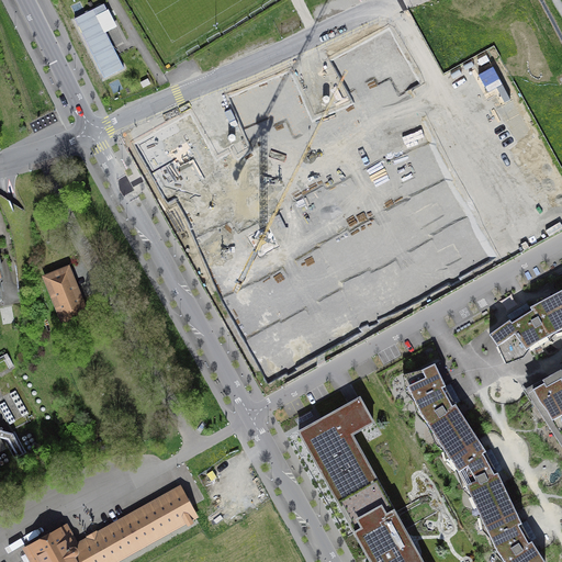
[(104,3),(75,19),(104,77),(124,67),(99,18),(109,12),(104,3)]
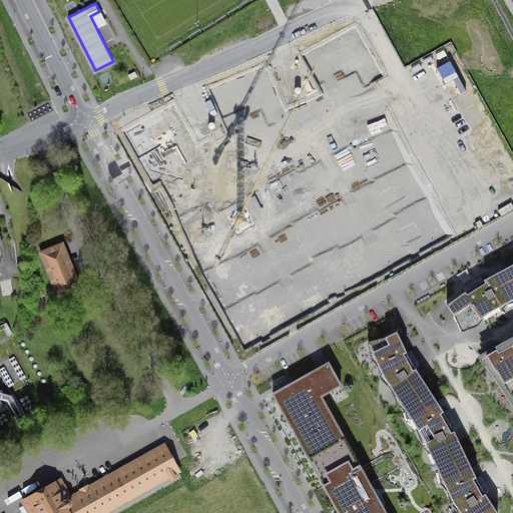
[(354,29),(306,56),(331,102),(380,75),(354,29)]
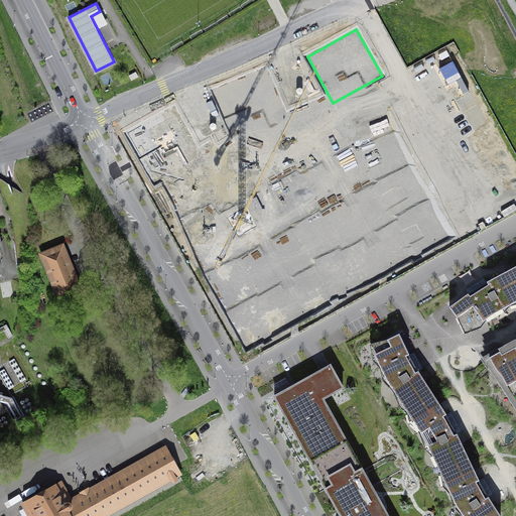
[(265,69),(214,90),(235,139),(286,117),(265,69)]
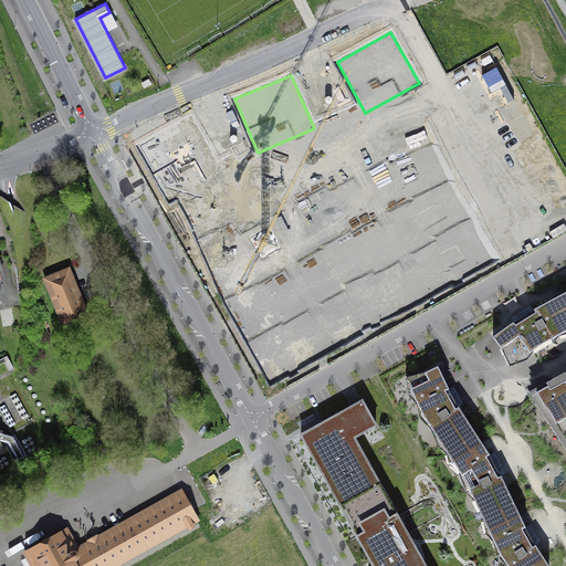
[(190,117),(139,146),(169,199),(220,171),(190,117)]
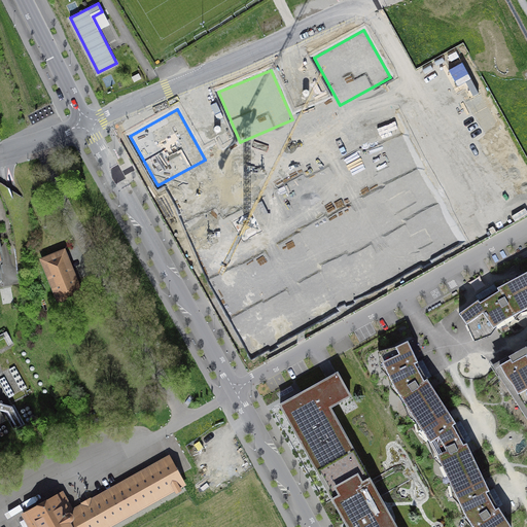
[(358,138),(377,182),(414,167),(394,123),(358,138)]
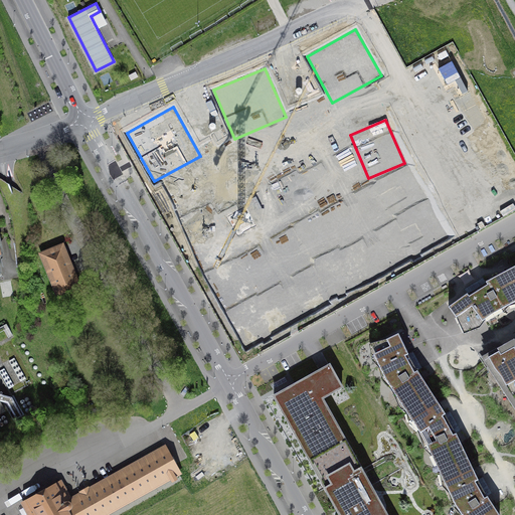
[(264,182),(286,221),(320,203),(299,163),(264,182)]
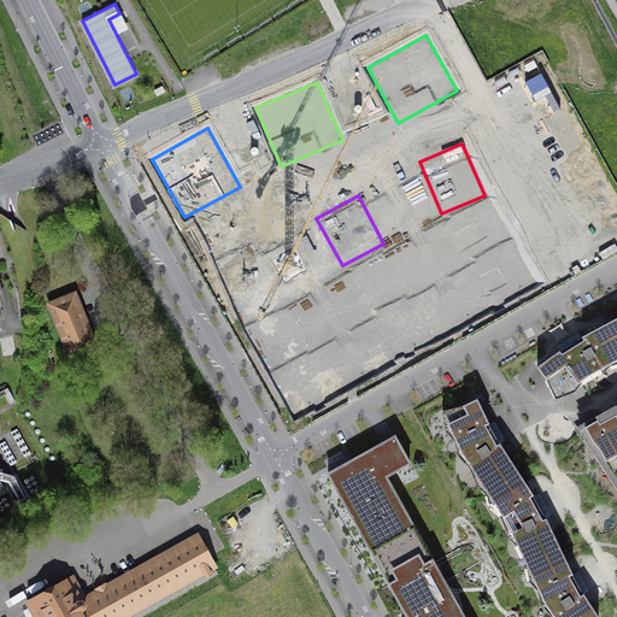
[(441,213),(466,259),(507,236),(485,195),(441,213)]
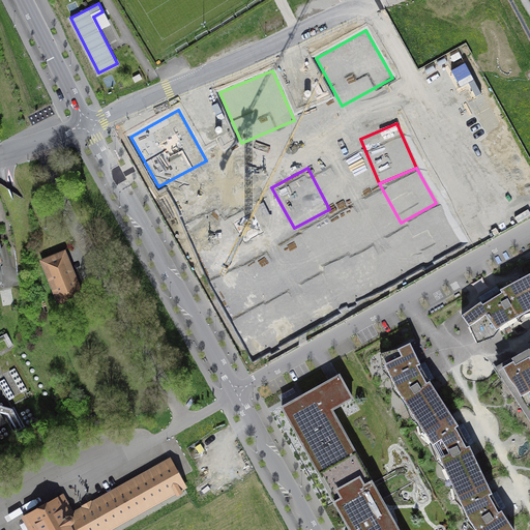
[(183,217),(204,265),(241,249),(221,202),(183,217)]
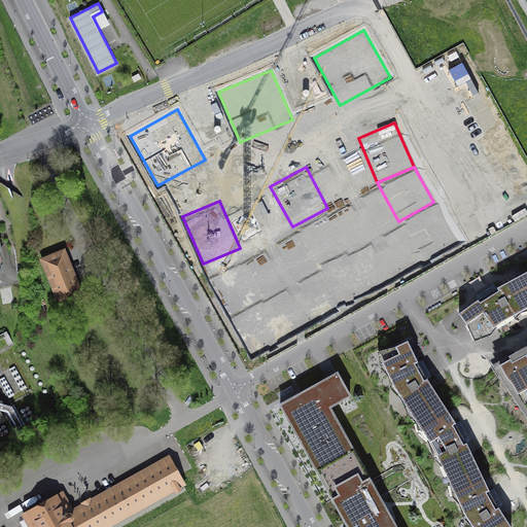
[(398,221),(421,261),(456,243),(433,202),(398,221)]
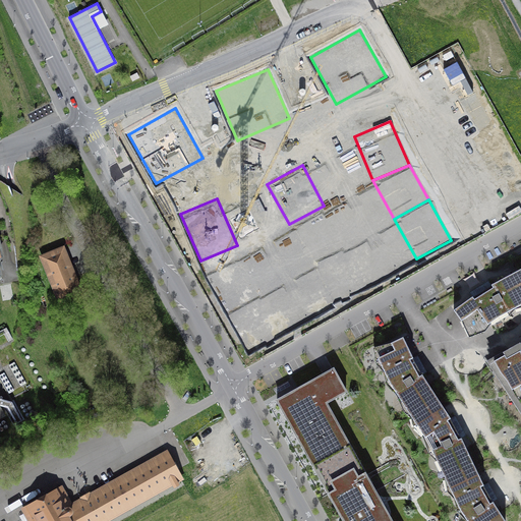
[(289,224),(309,262),(346,246),(324,206),(289,224)]
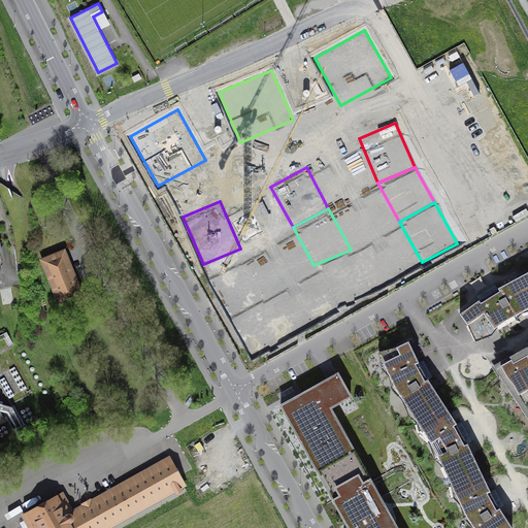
[(206,273),(228,311),(263,292),(243,258),(240,249),(203,264),(206,273)]
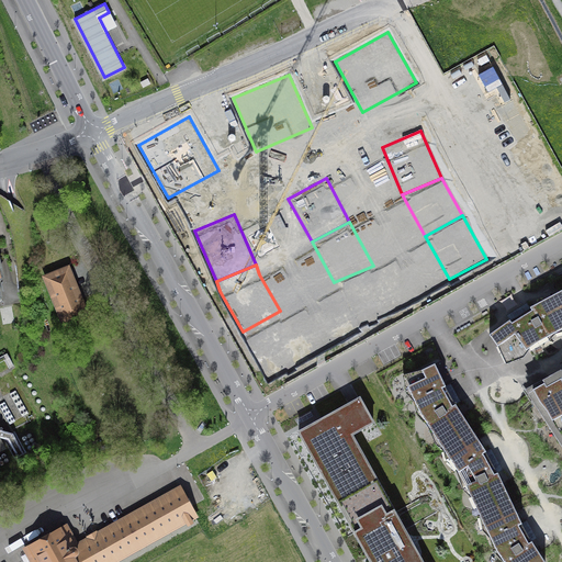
[(334,282),(353,327),(393,311),(373,266),(334,282)]
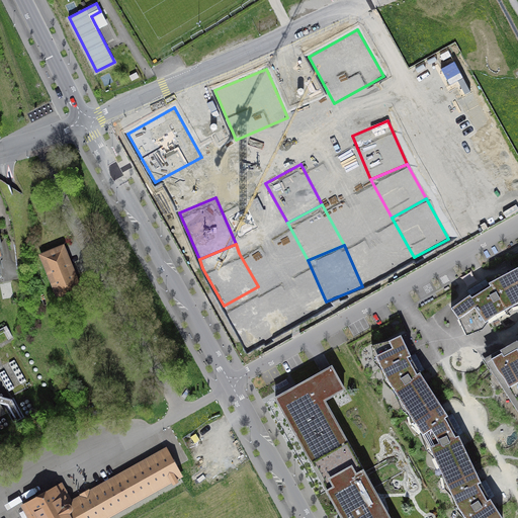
[(62,249),(44,256),(53,279),(47,282),(51,291),(57,289),(61,299),(80,291),(71,270),(62,249)]
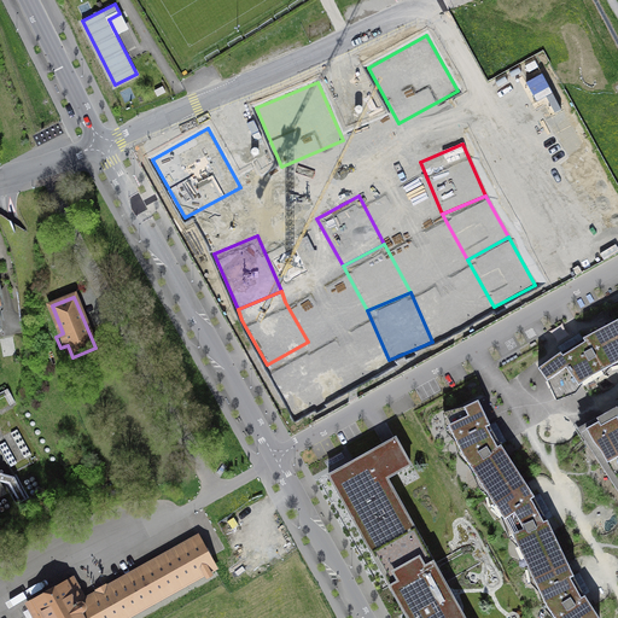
[(617,360),(617,327),(614,320),(583,336),(584,339),(582,340),(563,354),(560,350),(537,367),(547,382),(549,380),(560,397),(590,375),(617,360)]
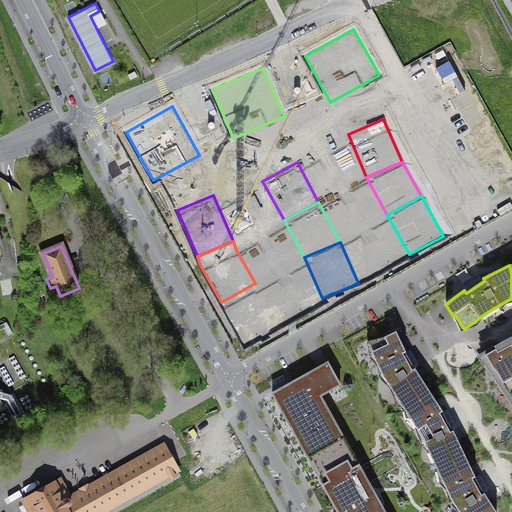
[(221,302),(245,346),(279,327),(255,283),(221,302)]
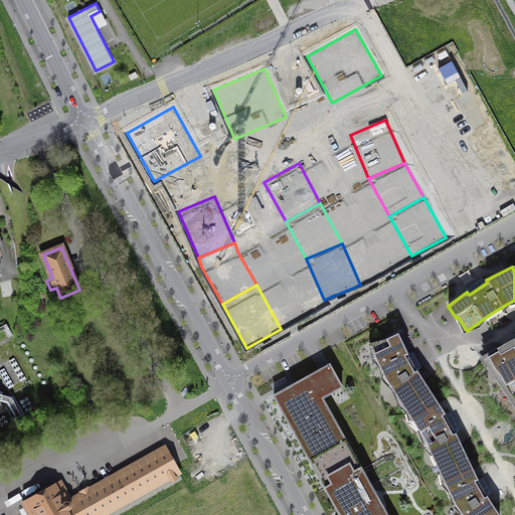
[(408,412),(434,396),(417,371),(416,371),(412,363),(407,355),(408,354),(398,334),(386,339),(387,341),(372,348),(386,377),(408,412)]
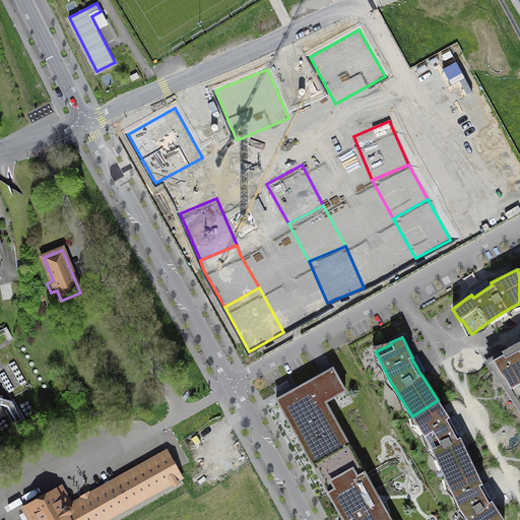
[(519,351),(519,350),(506,358),(504,354),(493,361),(499,372),(506,381),(515,396),(519,402),(519,351)]
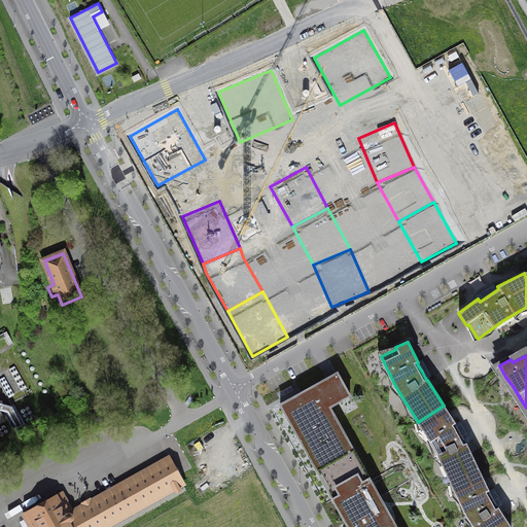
[(350,396),(338,374),(331,377),(280,406),(348,526),(396,526),(393,522),(391,523),(380,503),(383,502),(329,408),(350,396)]
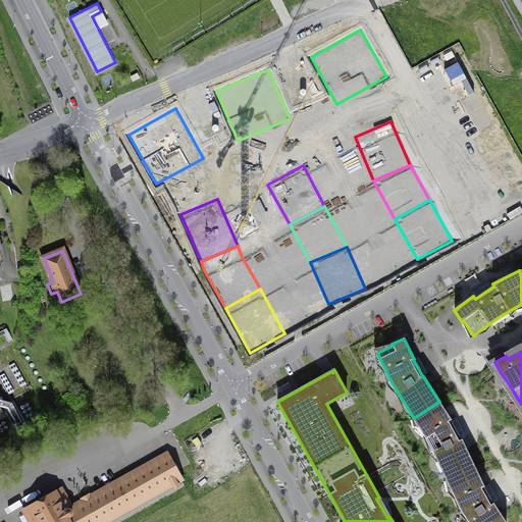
[(0,419),(5,416),(0,407),(0,406),(8,408),(16,423),(21,421),(11,404),(0,400),(0,419)]
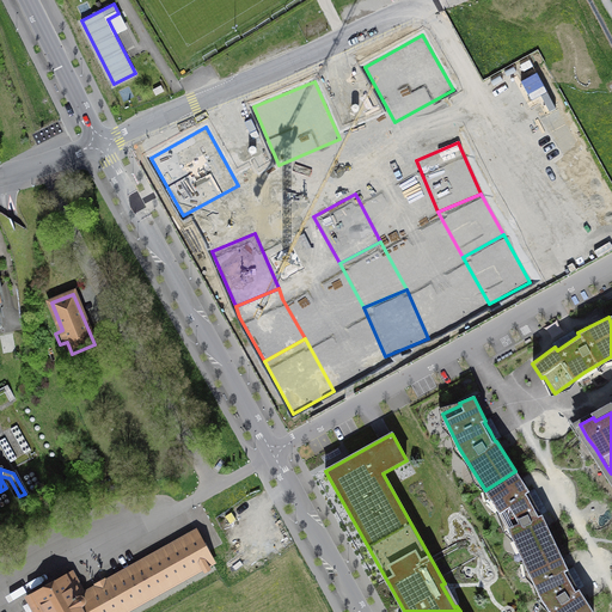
[(530,493),(515,471),(485,490),(506,520),(526,563),(557,548),(542,515),(534,505),(528,493),(530,493)]
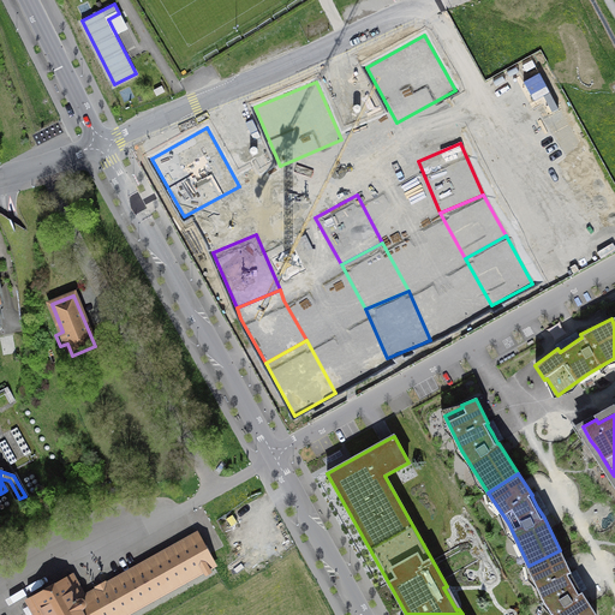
[(123,614),(214,565),(196,535),(107,584),(106,581),(95,587),(96,590),(85,597),(75,578),(28,603),(34,614),(123,614)]
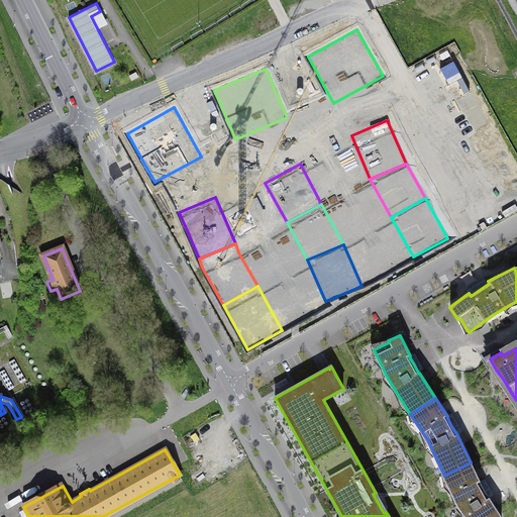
[(480,482),(471,462),(444,476),(457,504),(466,516),(501,516),(502,516),(489,498),(484,490),(480,482)]
